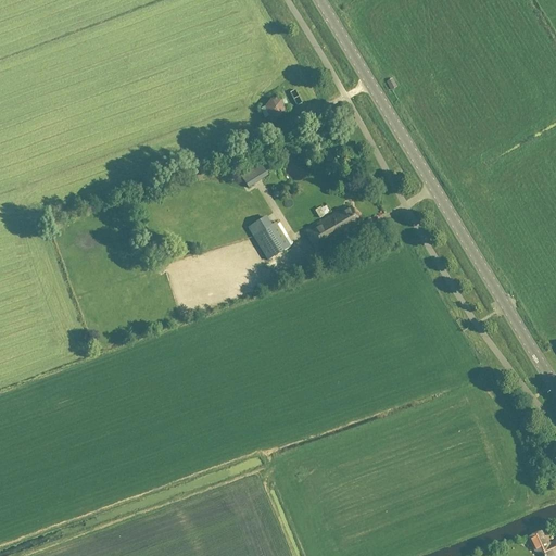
[(264,109),(268,118),(279,119),(285,111),(281,101),(270,100),(264,109)]
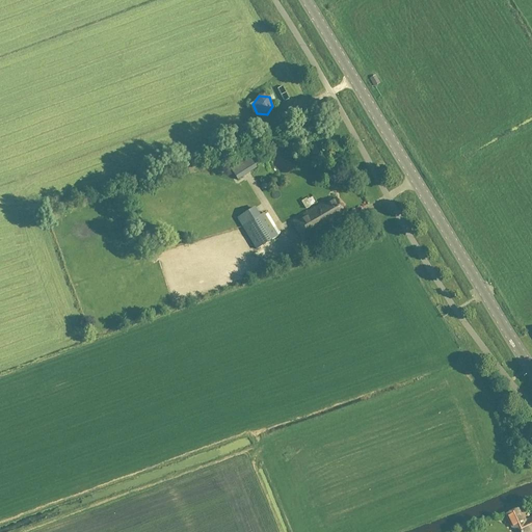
[(237,181),(257,168),(249,158),(230,169),(237,181)]
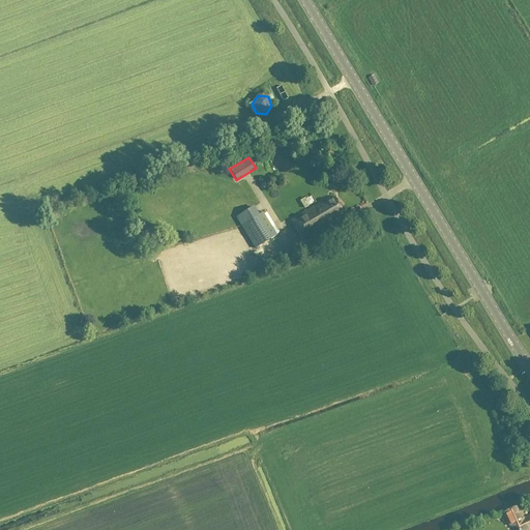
[(300,200),(306,210),(313,206),(306,197),(300,200)]
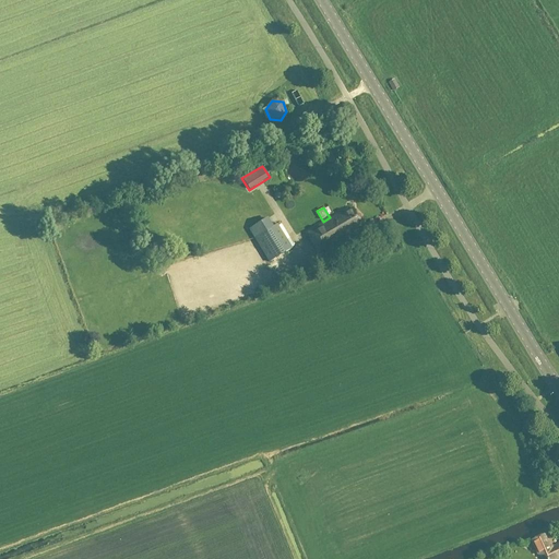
[(346,210),(306,234),(318,254),(347,237),(346,235),(363,225),(352,209),(347,212),(346,210)]
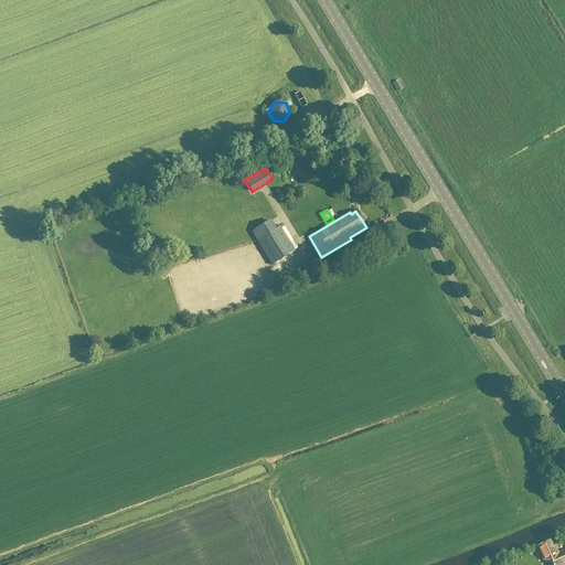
[(256,242),(272,265),(295,252),(279,227),(256,242)]
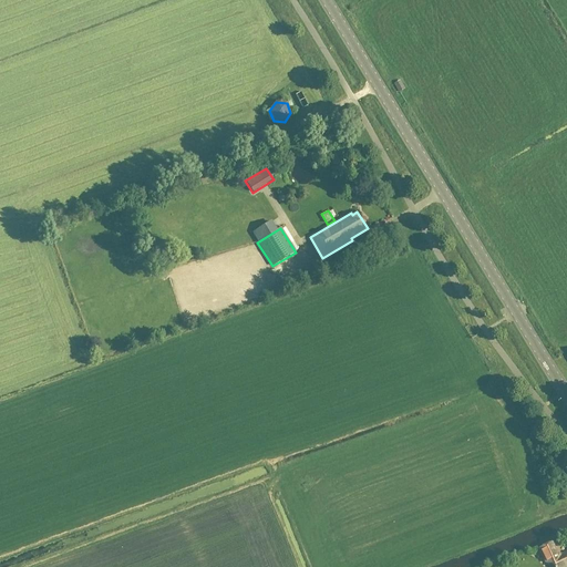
[(566,566),(566,550),(559,555),(553,542),(538,548),(545,564),(553,564),(554,566),(566,566)]
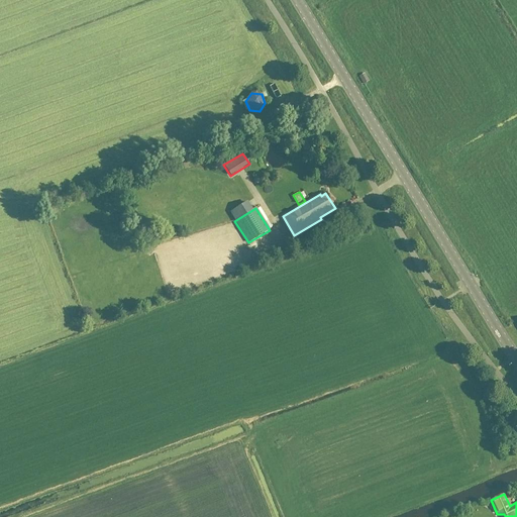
All buildings are outlined.
